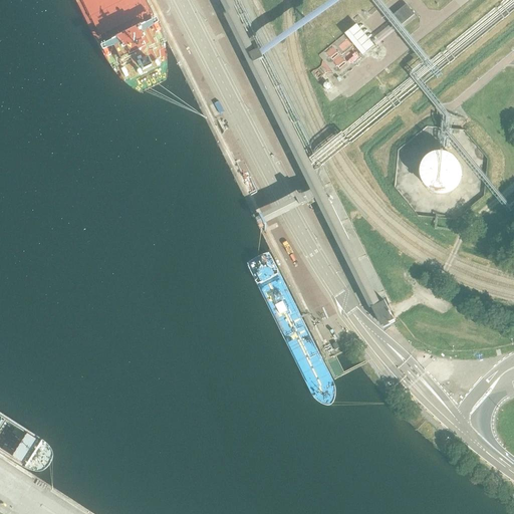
[(389,20),(397,30),(416,15),(407,5),(389,20)]
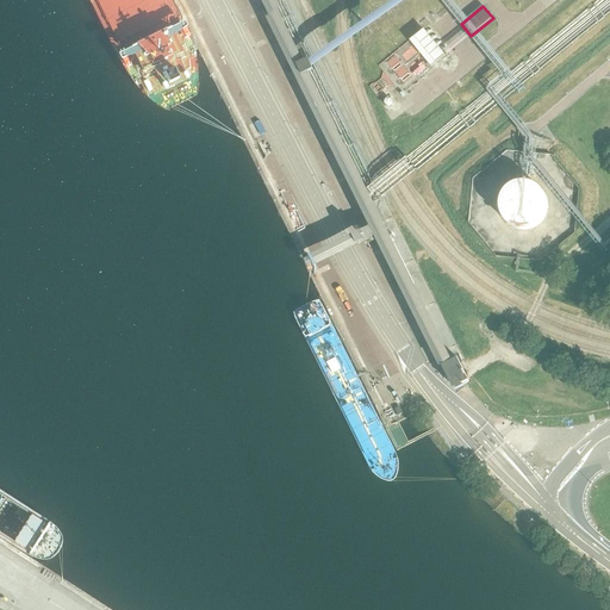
[(396,87),(398,91),(400,93),(446,56),(424,30),(379,67),(384,73),(381,80),(377,83),(373,85),(369,87),(379,98),(381,95),(384,92),(388,88),(396,87)]
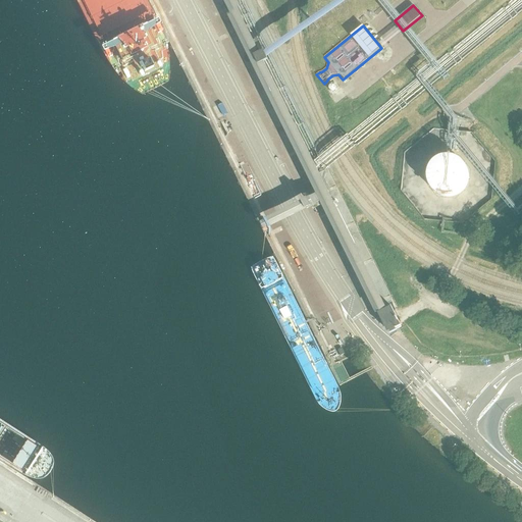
[(383,39),(388,44),(402,31),(397,25),(383,39)]
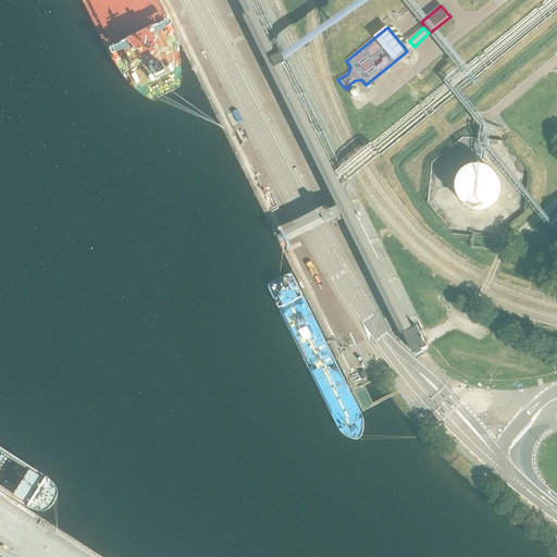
[(460,203),(466,208),(472,210),(479,210),(486,208),(492,205),(496,199),(498,192),(498,185),(496,178),(492,173),(485,169),(479,166),(471,168),(465,170),(459,175),(456,182),(455,189),(456,197),(460,203)]
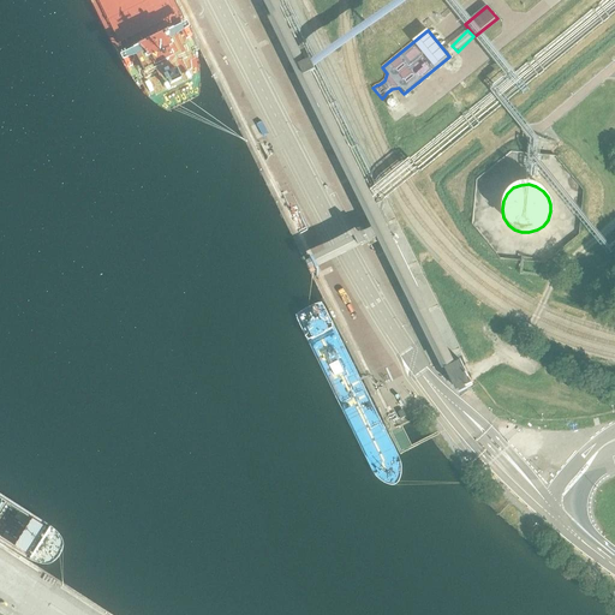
[(464,390),(478,383),(467,359),(452,368),(464,390)]
